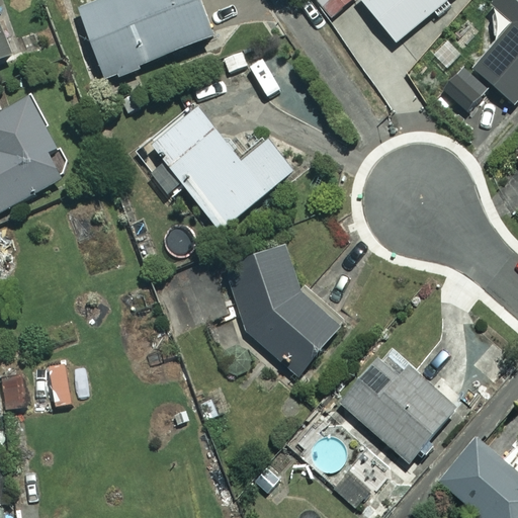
[(211,36),(195,0),(100,0),(77,10),(106,81),(211,36)]
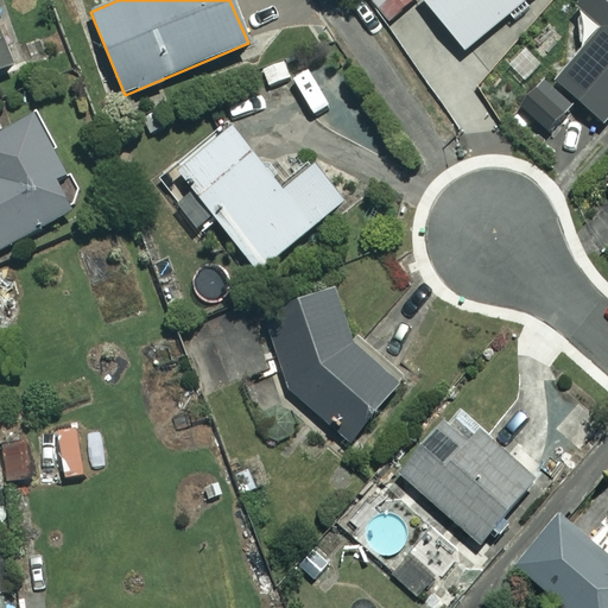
[(413,0),(369,0),(388,21),(413,0)]
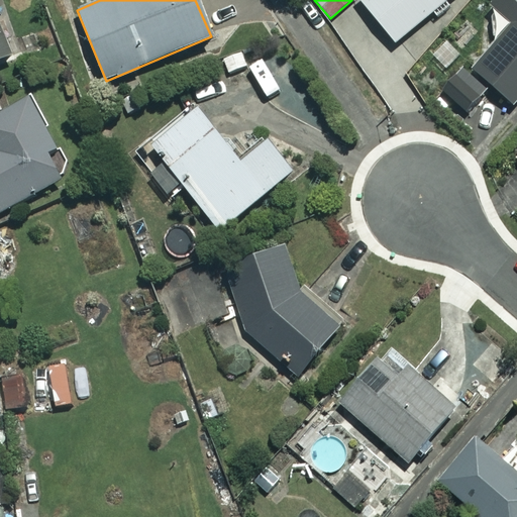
[(358,0),(398,43),(432,13),(437,19),(452,6),(447,0),(358,0)]
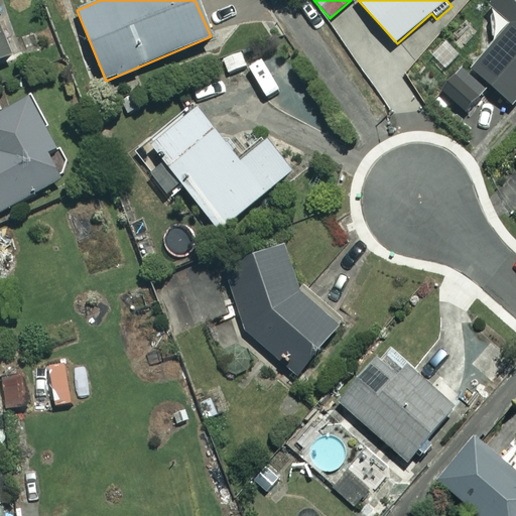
[(515,0),(493,0),(490,4),(512,23),(471,69),(510,104),(515,97),(515,0)]
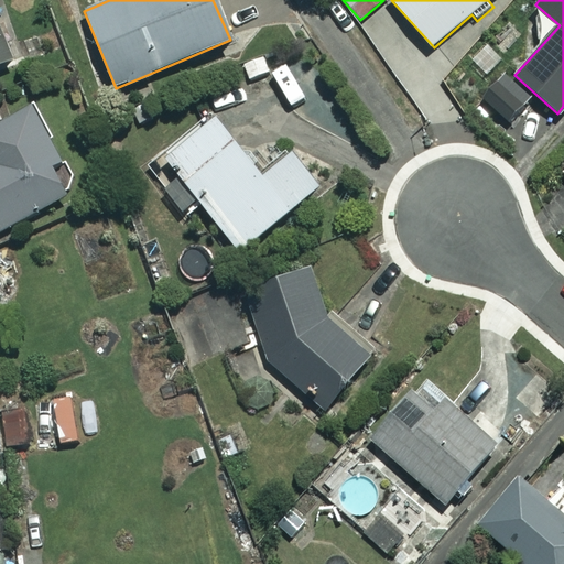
[(0,65),(12,61),(0,30),(0,65)]
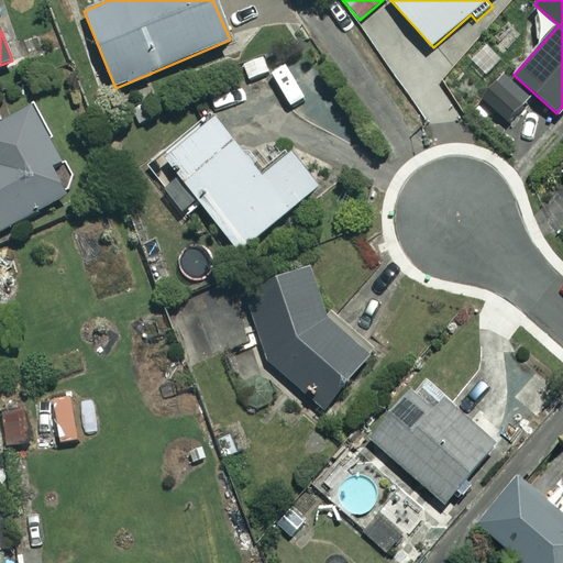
[(61,159),(31,107),(0,123),(0,230),(68,194),(52,164),(61,159)]
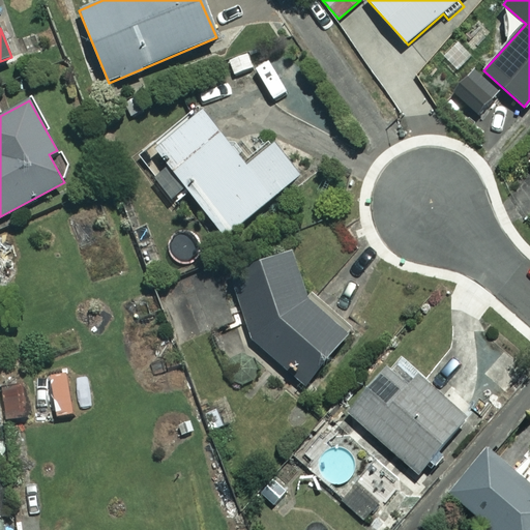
[(244,167),(203,113),(155,149),(224,236),(300,177),(274,144),(244,167)]
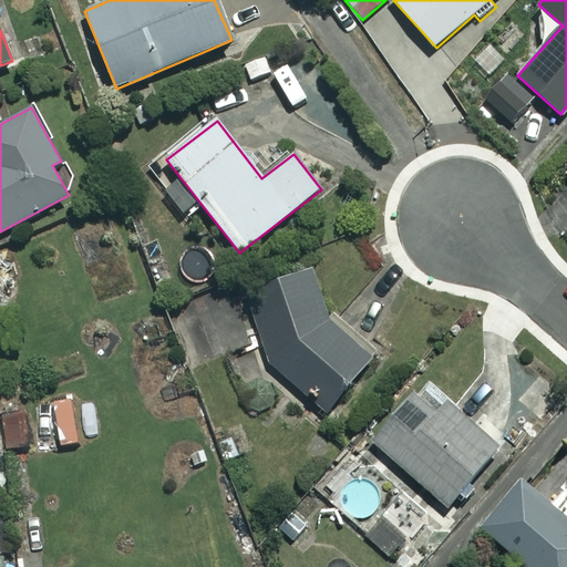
[(330,321),(310,269),(249,292),(269,362),(325,412),(369,360),(330,321)]
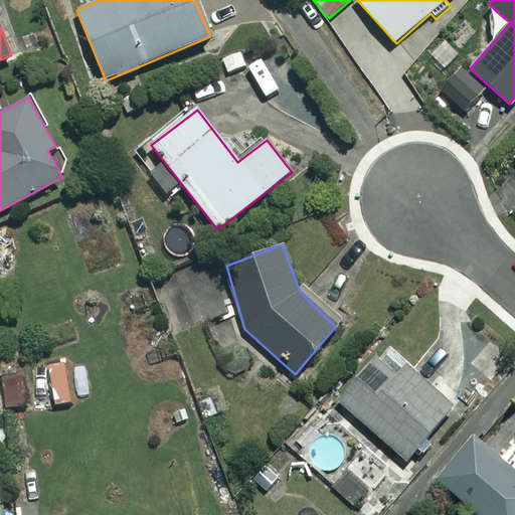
[(454,406),(385,345),(337,398),(404,461),(454,406)]
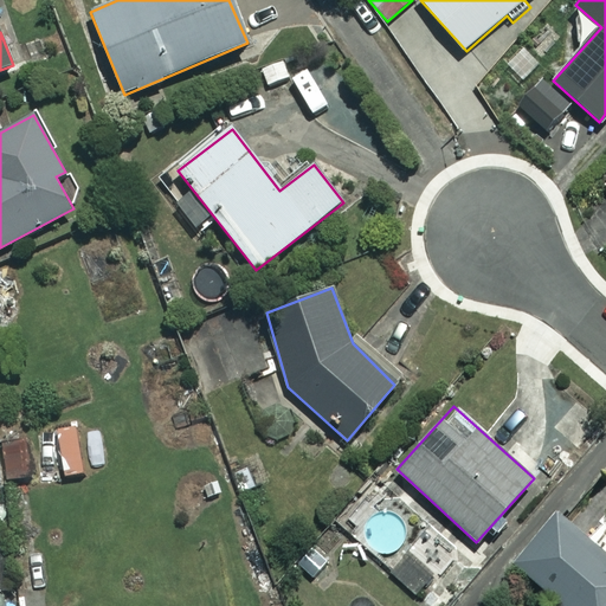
[(0,482),(33,476),(26,443),(0,447),(0,482)]
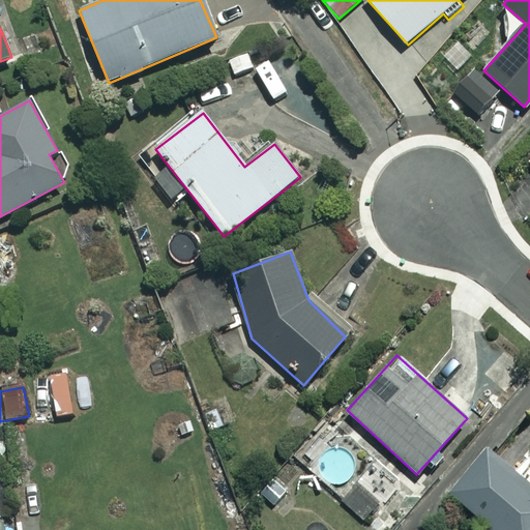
[(236,423),(231,404),(204,412),(210,432),(236,423)]
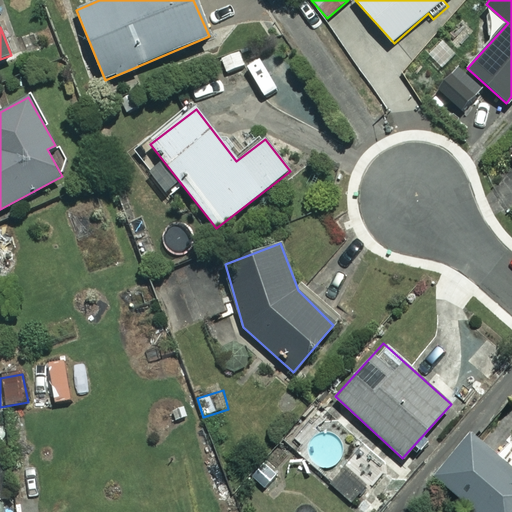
[(511,511),(511,440),(497,457),(470,433),(432,476),(472,511),(511,511)]
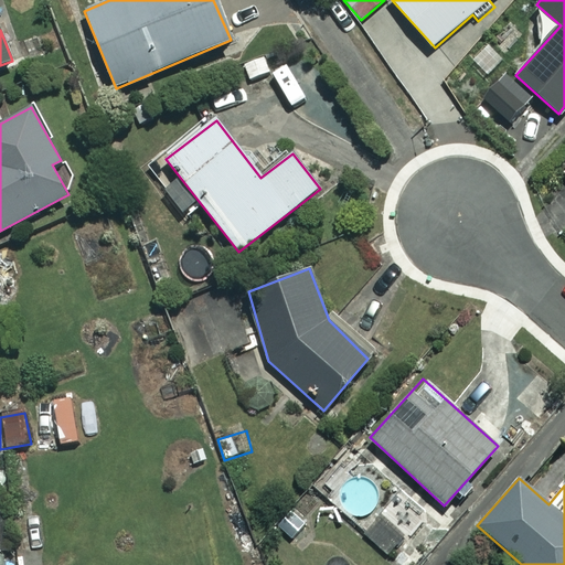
[(406,537),(386,514),(366,532),(387,555),(406,537)]
